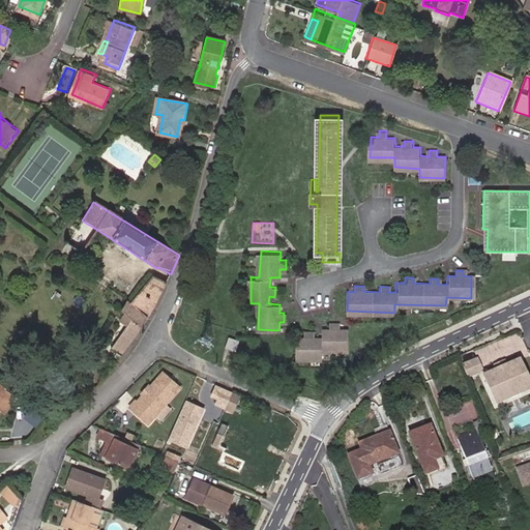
[(131,320),(112,350),(118,354),(115,357),(118,360),(154,306),(166,283),(153,276),(131,302),(127,300),(121,311),(131,320)]
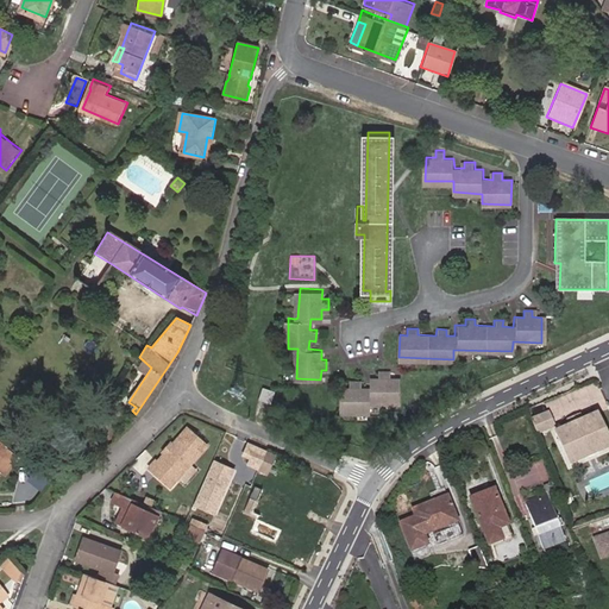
[(371,400),(397,401),(399,377),(389,377),(389,369),(380,369),(380,377),(372,376),(372,387),(363,387),(363,381),(352,381),(352,387),(341,387),(340,410),(370,410),(371,403),(371,400)]
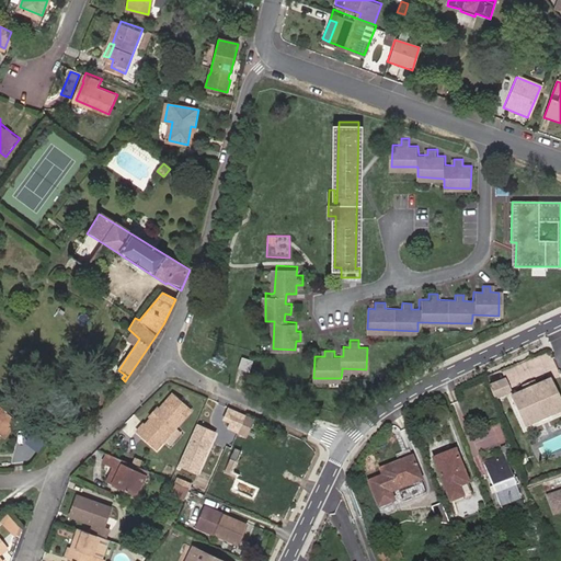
[(254,356),(244,353),(240,364),(251,367),(254,356)]
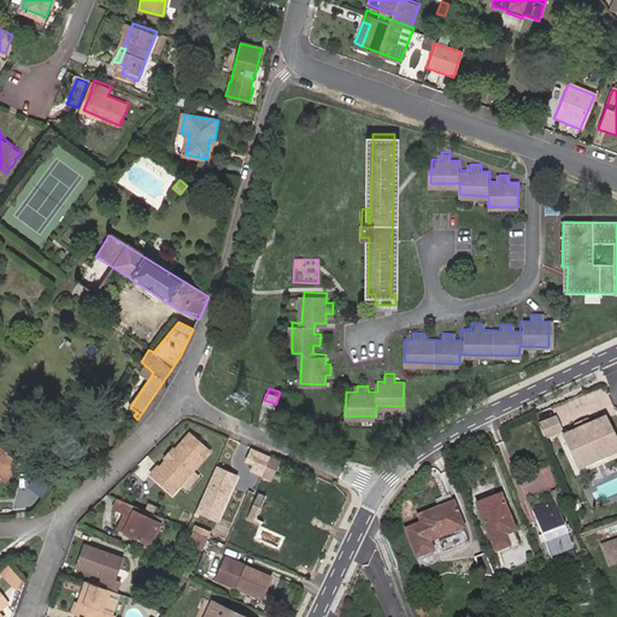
[(560,433),(554,419),(538,425),(544,440),(560,433)]
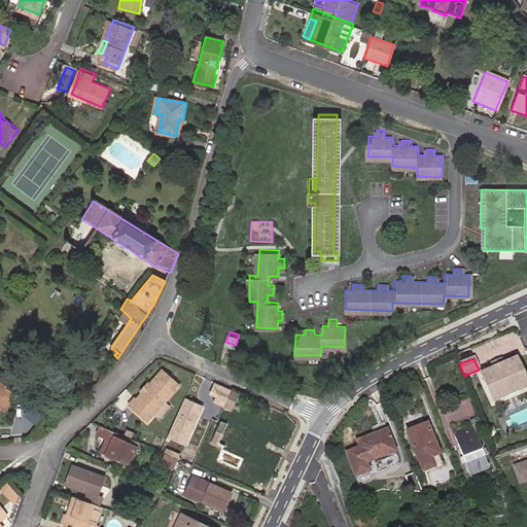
[(526,381),(516,358),(503,364),(492,369),(481,374),(490,396),(501,391),(504,398),(518,392),(515,385),(526,381)]
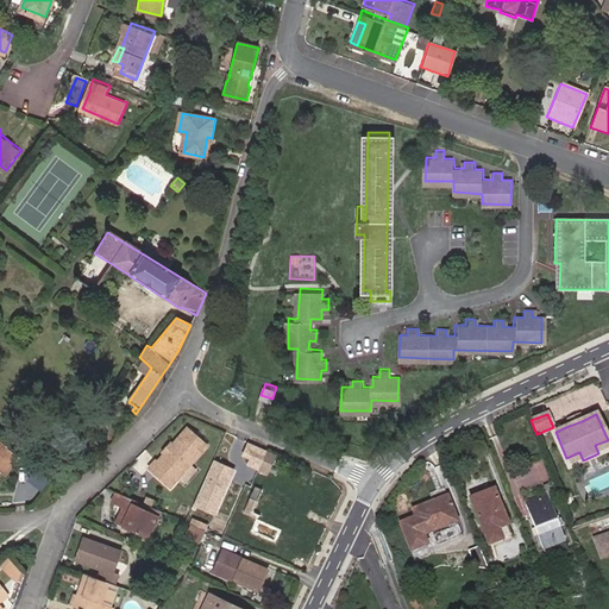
[(582,421),(579,416),(567,422),(569,426),(582,421)]
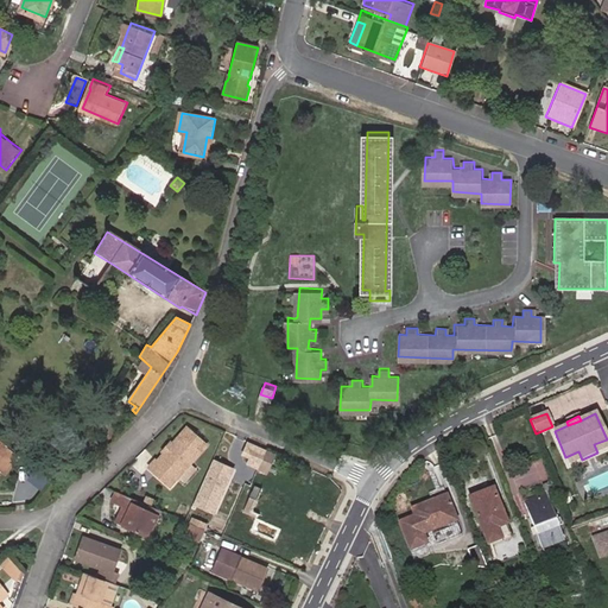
[(171,488),(208,447),(187,429),(150,470),(171,488)]
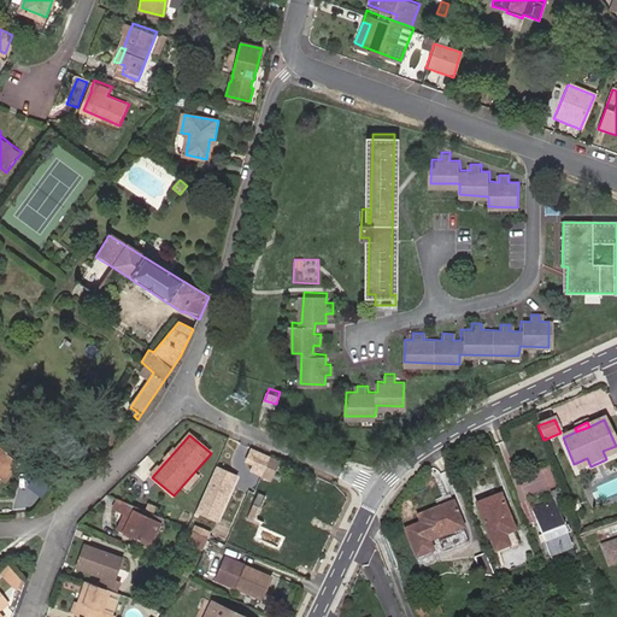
[(616,453),(616,448),(616,446),(603,451),(606,459),(616,453)]
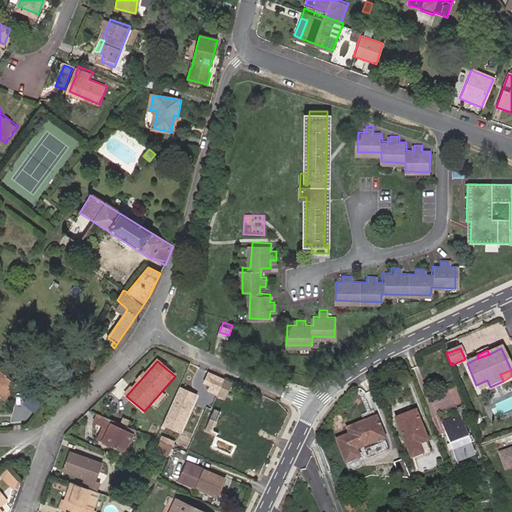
[(0,381),(11,390),(16,384),(0,371),(0,381)]
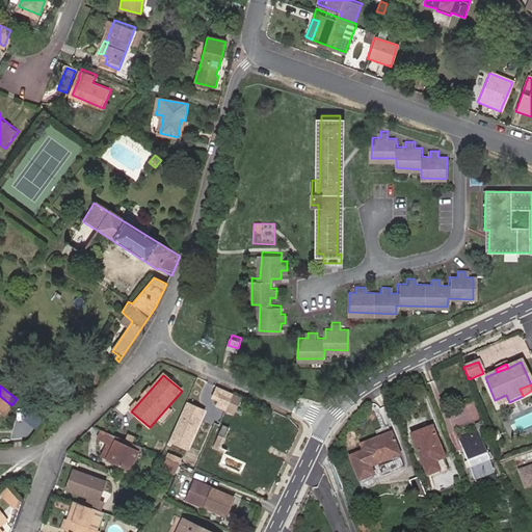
[(218,406),(227,410),(234,396),(218,389),(215,396),(221,399),(218,406)]
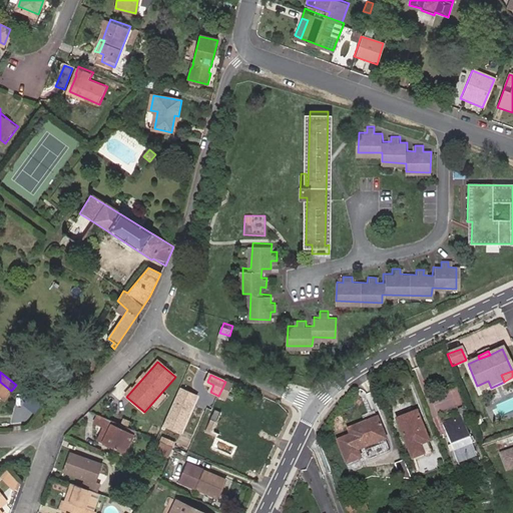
[(480,393),(491,388),(488,381),(477,386),(480,393)]
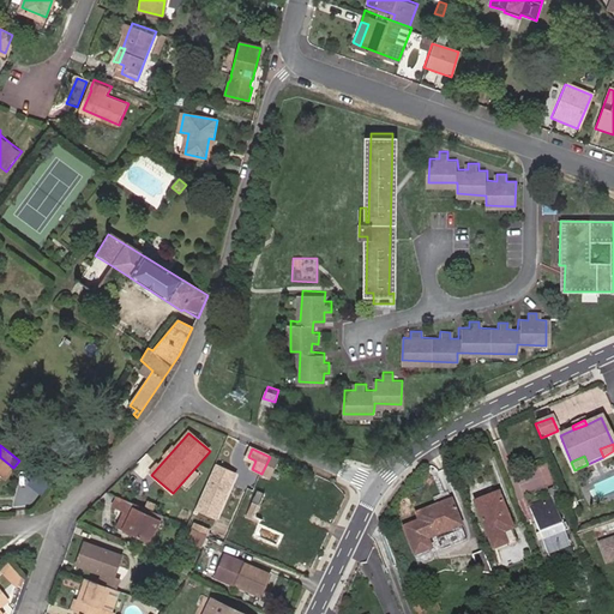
[(0,473),(1,473),(6,476),(13,468),(0,457),(0,473)]
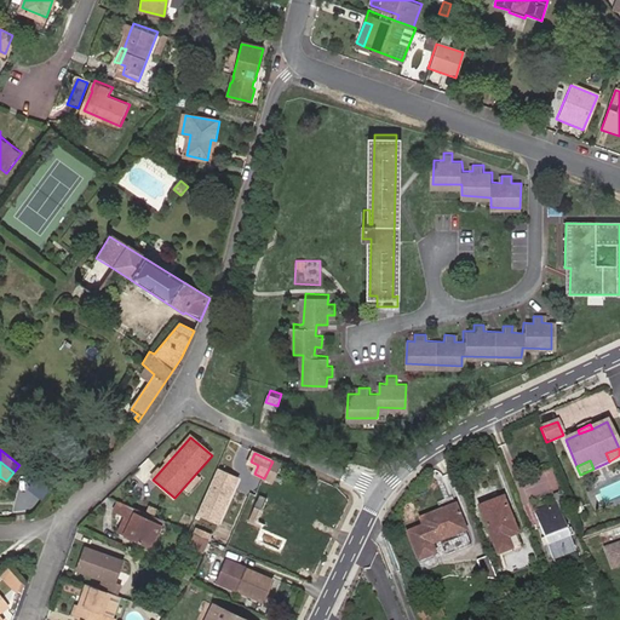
[(273,461),(264,478),(273,483),(281,465),(273,461)]
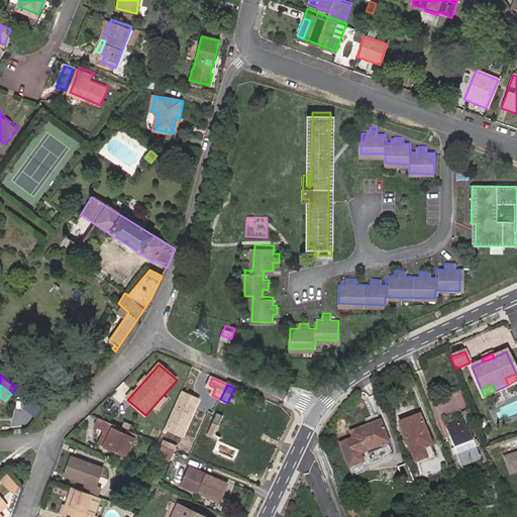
[(459,391),(428,402),(440,440),(448,438),(441,417),(466,409),(459,391)]
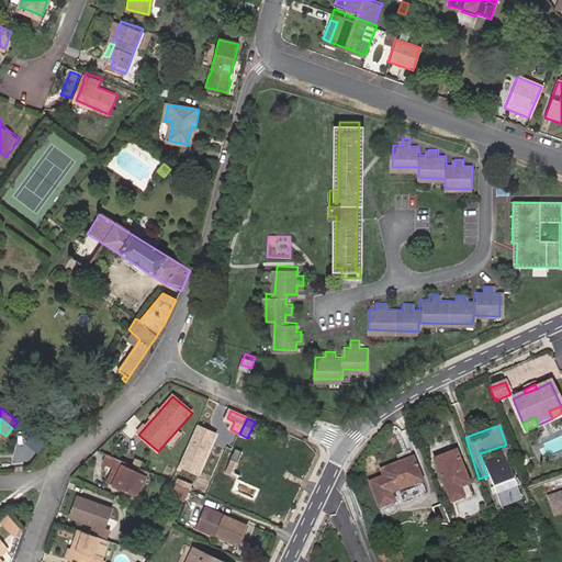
[(520,498),(508,467),(516,463),(509,446),(501,449),(505,459),(484,467),(501,507),(520,498)]
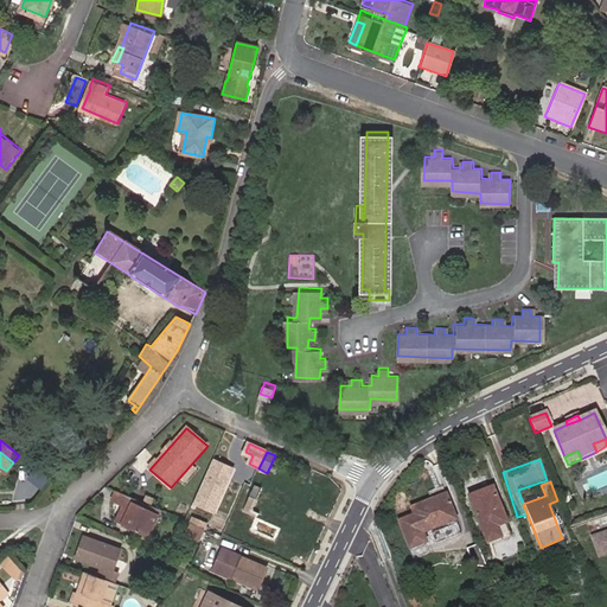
[(296,500),(264,485),(262,489),(256,500),(248,497),(244,506),(243,505),(241,509),(255,515),(256,511),(282,524),(285,525),(296,500)]
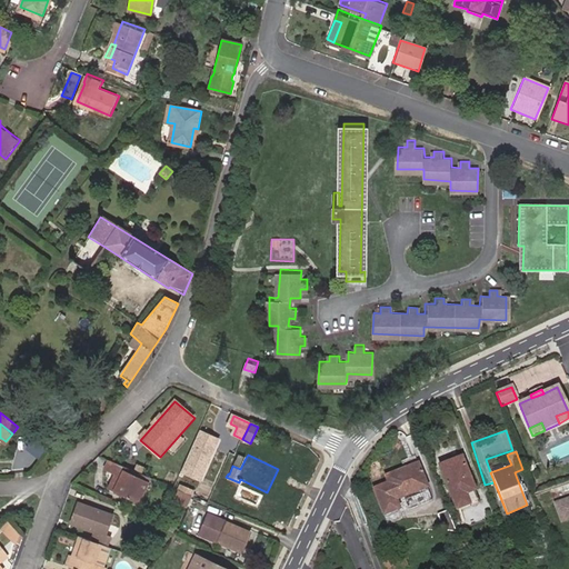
[(232,466),(240,469),(246,458),(238,455),(232,466)]
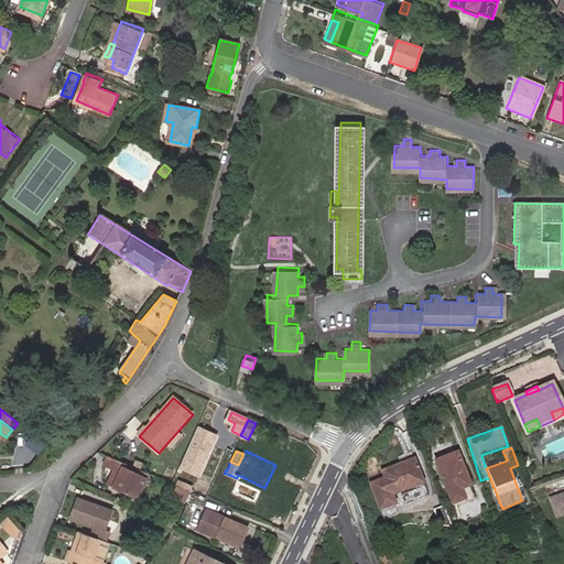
[(470,487),(457,454),(435,463),(452,506),(465,500),(461,491),(470,487)]
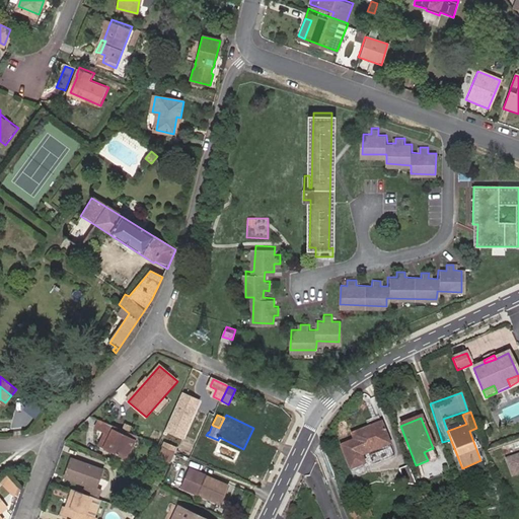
[(139,436),(126,430),(101,420),(97,429),(106,434),(112,436),(113,437),(106,450),(130,459),(139,437),(139,436)]
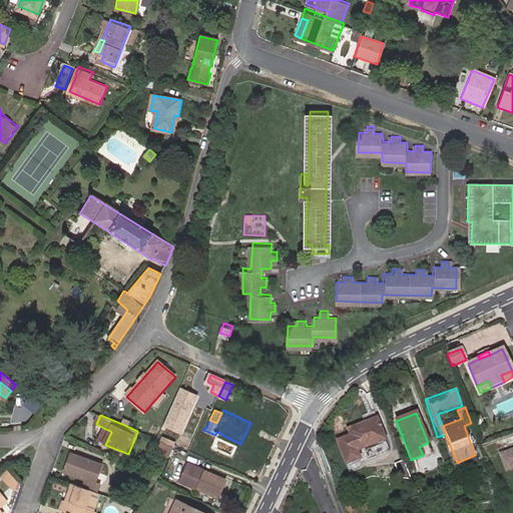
[(357,451),(385,440),(377,419),(348,430),(350,436),(337,442),(346,464),(360,459),(357,451)]
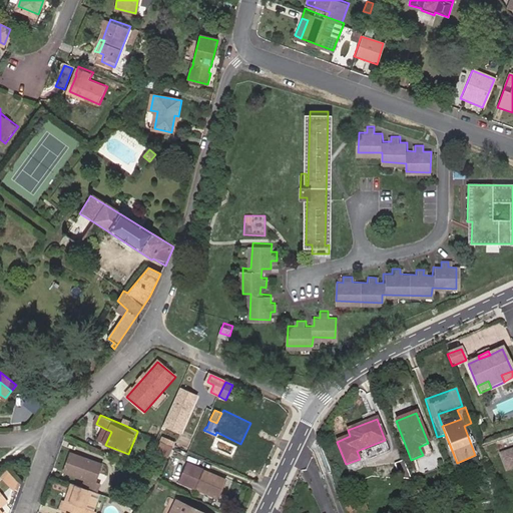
[(100,442),(105,445),(111,432),(110,431),(105,429),(100,442)]
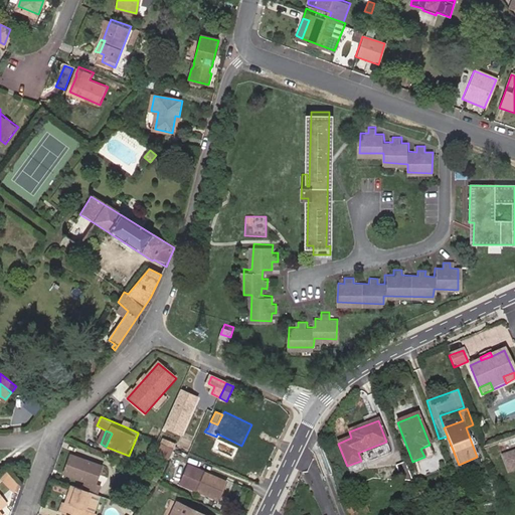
[(239,445),(217,434),(216,437),(210,449),(232,459),(239,445)]
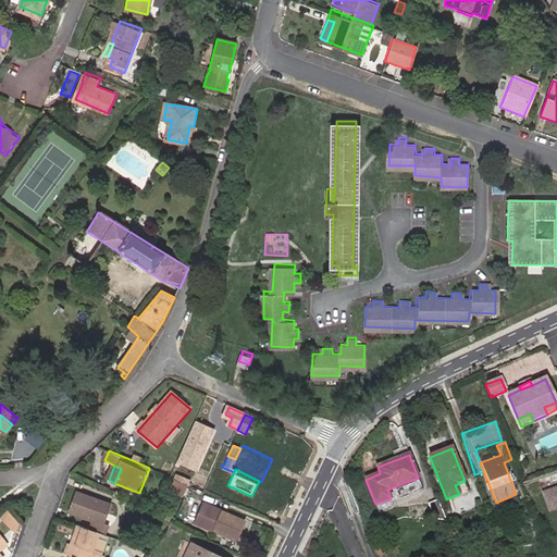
[(181,471),(177,480),(190,485),(194,477),(181,471)]
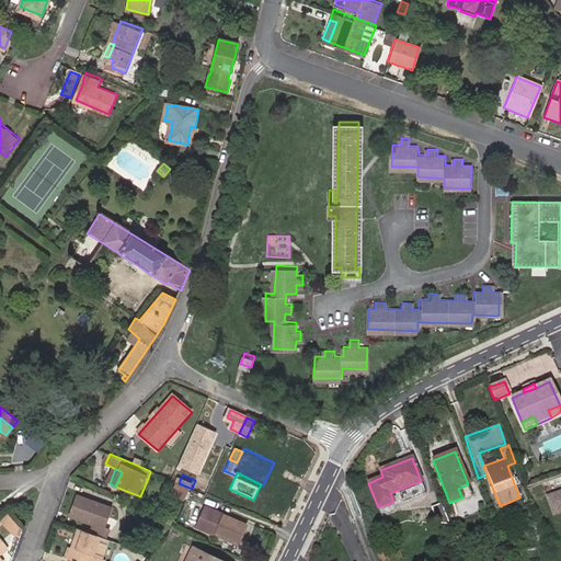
[(426,495),(421,481),(409,487),(414,500),(426,495)]
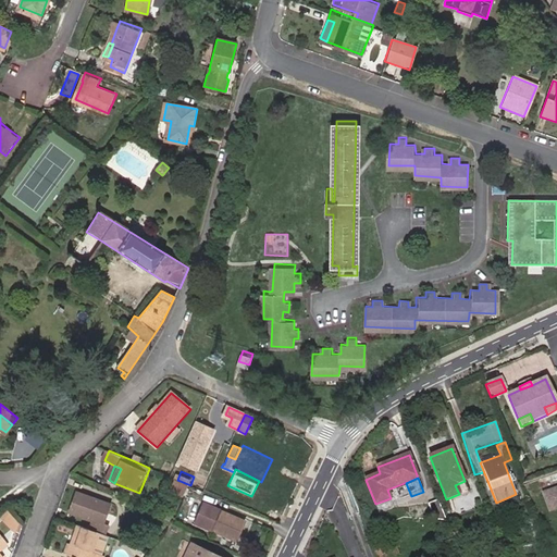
[(188,489),(176,483),(172,494),(184,498),(188,489)]
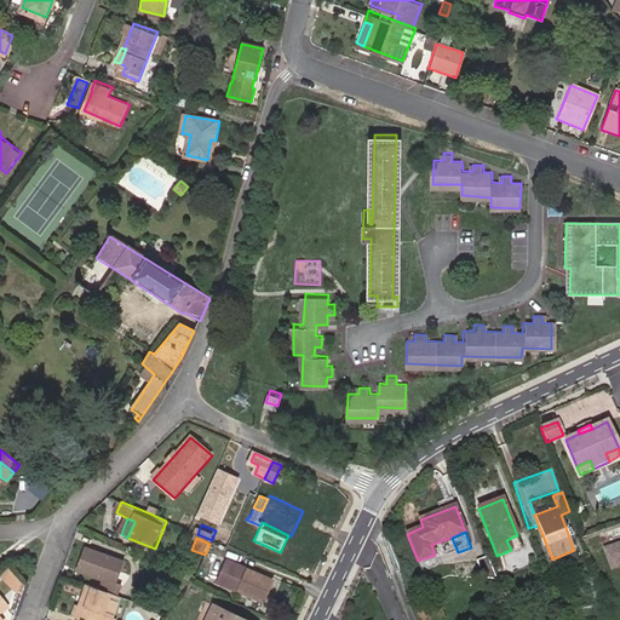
[(619,544),(603,550),(612,569),(619,566),(619,544)]
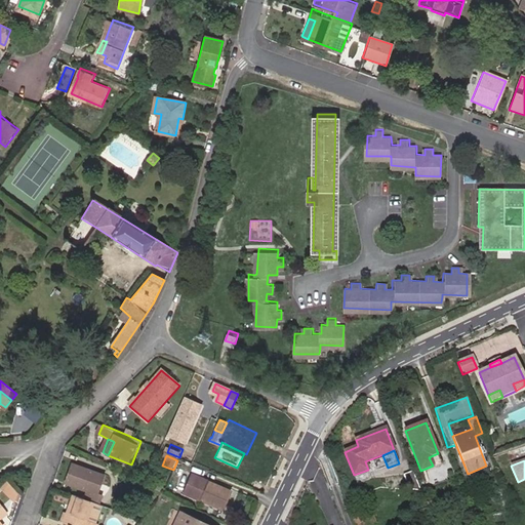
[(96,505),(101,507),(104,497),(98,495),(106,476),(74,465),(67,484),(83,489),(83,491),(89,493),(86,501),(96,505)]
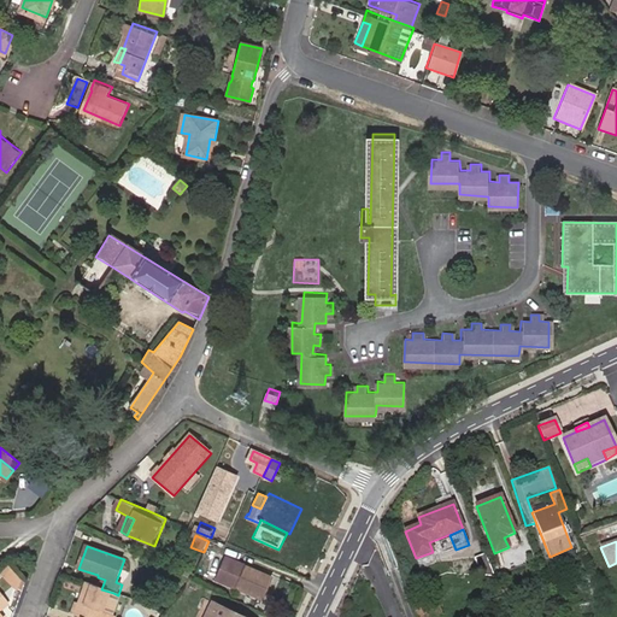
[(230,557),(219,582),(259,601),(271,577),(230,557)]
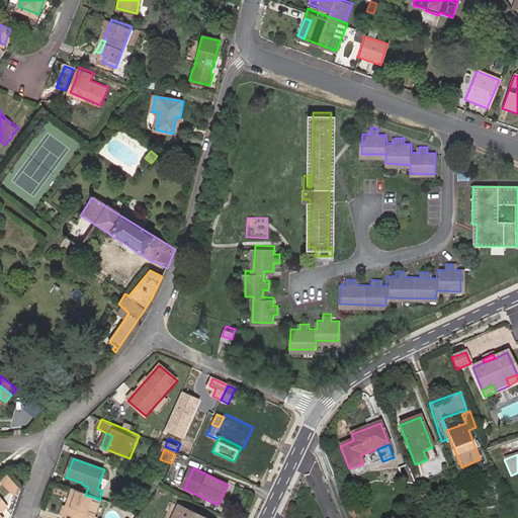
[(7,473),(0,480),(0,481),(10,492),(17,486),(7,473)]
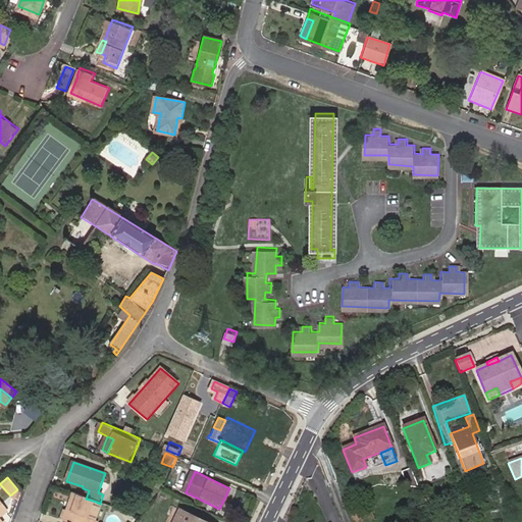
[(86,499),(73,494),(67,512),(64,521),(65,521),(93,521),(94,520),(90,519),(96,502),(86,499)]
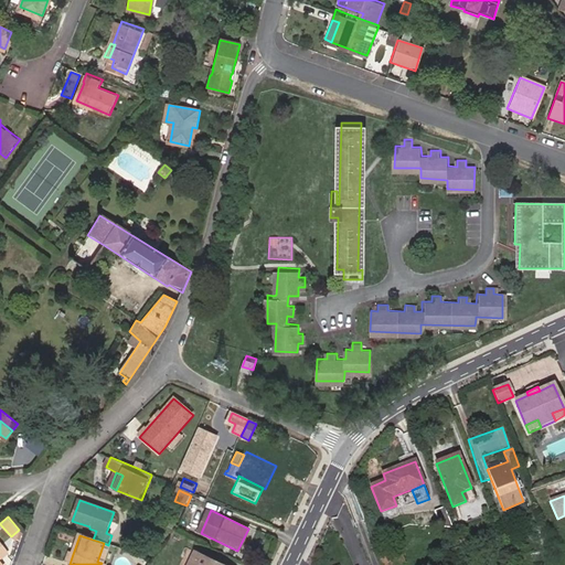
[(222,564),(195,552),(188,564),(222,564)]
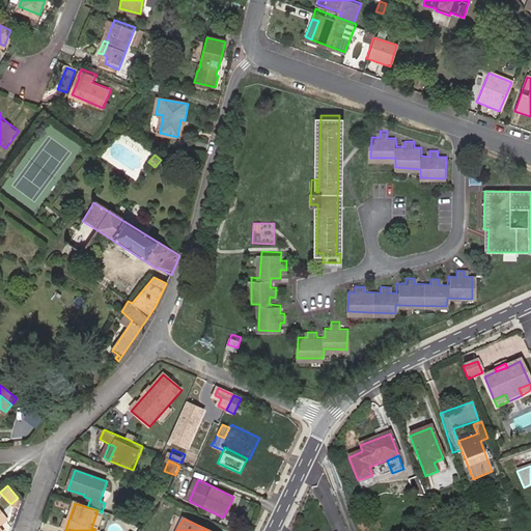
[(367,530),(369,530),(379,527),(375,520),(357,525),(358,530),(367,530)]
